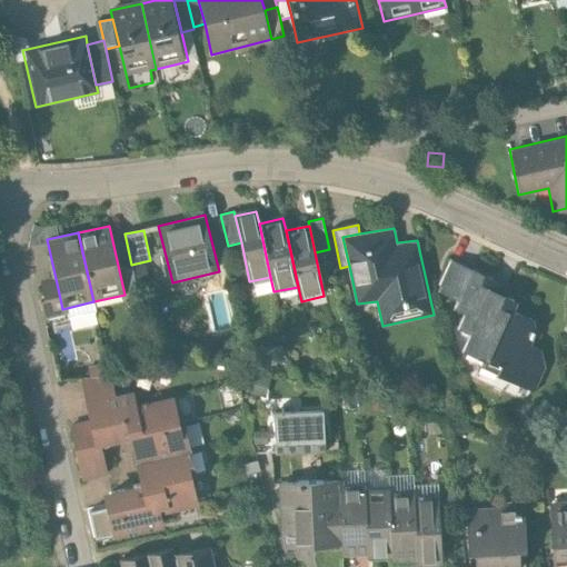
[(507,284),(450,259),(438,289),(455,298),(458,325),(467,329),(461,347),(500,365),(497,375),(535,389),(546,367),(540,348),(531,344),(537,330),(535,318),(513,309),(517,300),(503,294),(507,284)]
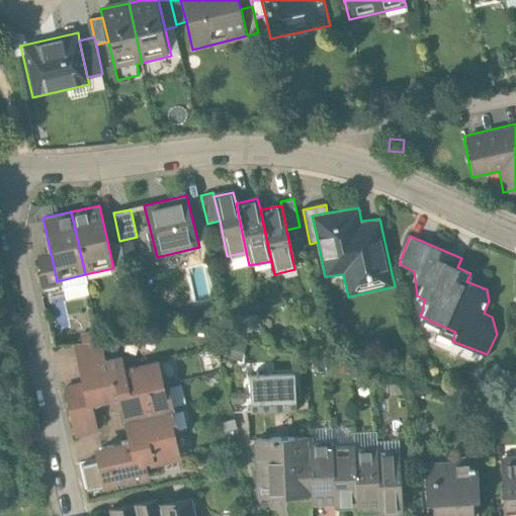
[(120,243),(108,246),(113,268),(114,272),(127,269),(120,243)]
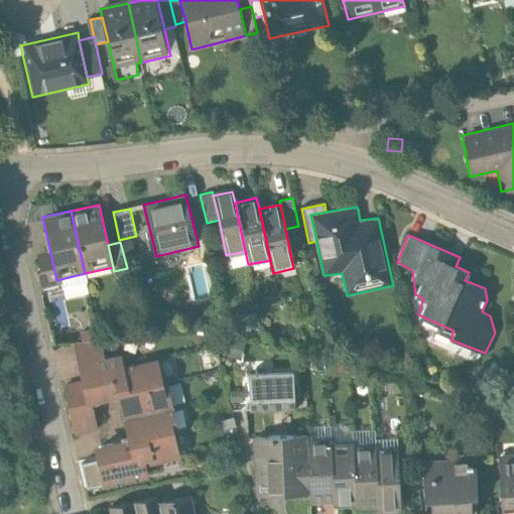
[(57,284),(56,280),(53,266),(35,270),(39,289),(57,284)]
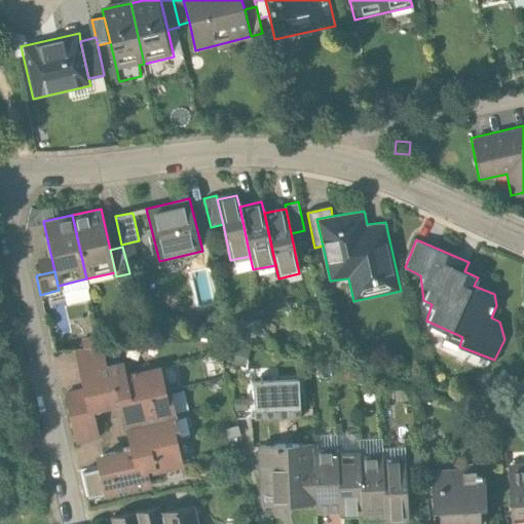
[(52,304),(44,306),(46,314),(54,312),(52,304)]
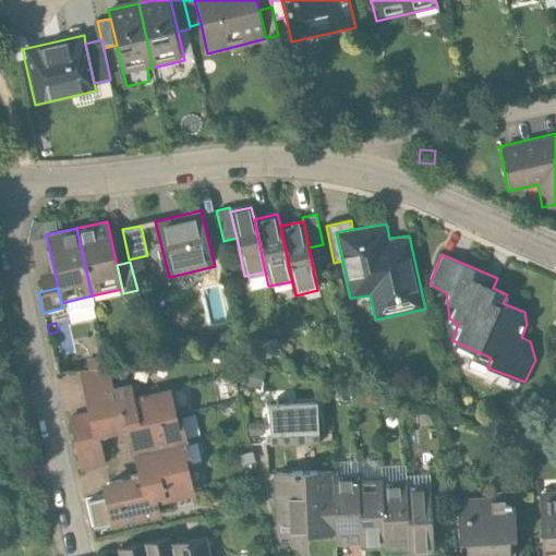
[(282,354),(277,340),(263,346),(268,360),(282,354)]
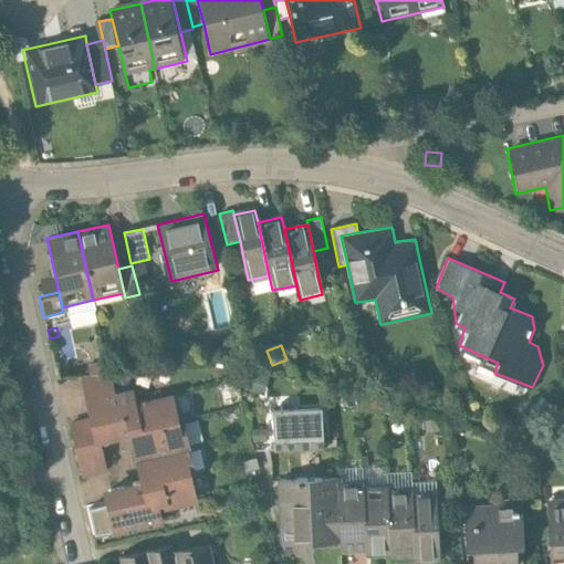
[(270,377),(249,372),(244,390),(264,396),(270,377)]
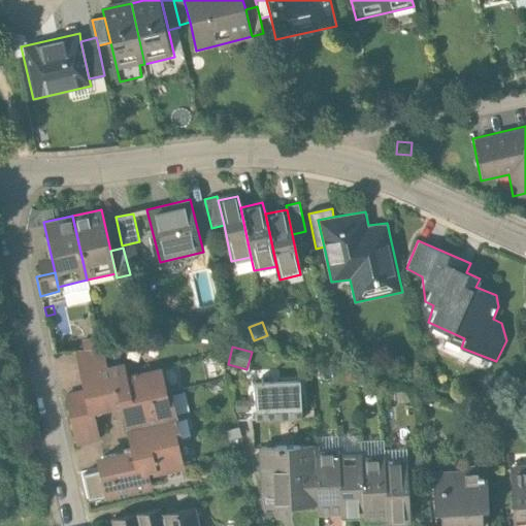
[(91,415),(119,409),(116,398),(130,395),(126,375),(124,363),(107,366),(104,349),(78,356),(86,390),(91,415)]
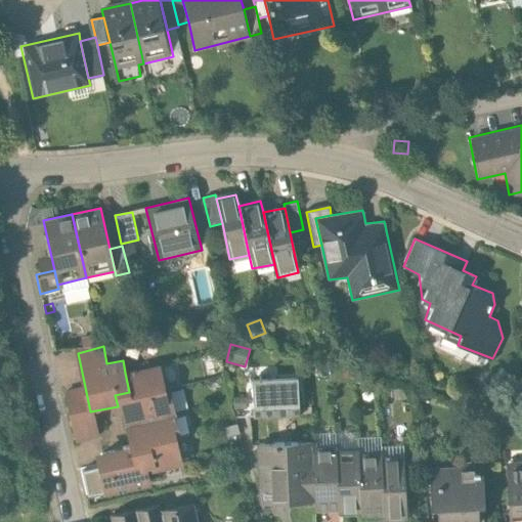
[(157,365),(125,373),(129,392),(115,395),(118,406),(121,424),(174,414),(172,401),(165,403),(157,365)]
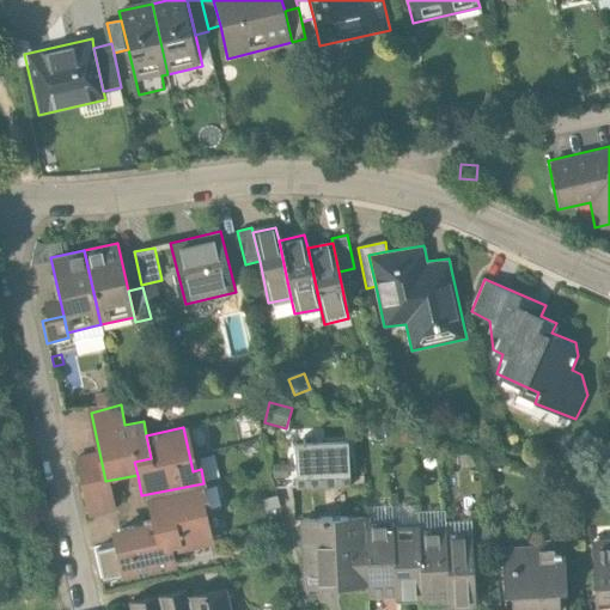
[(431,435),(415,435),(415,447),(431,447),(431,435)]
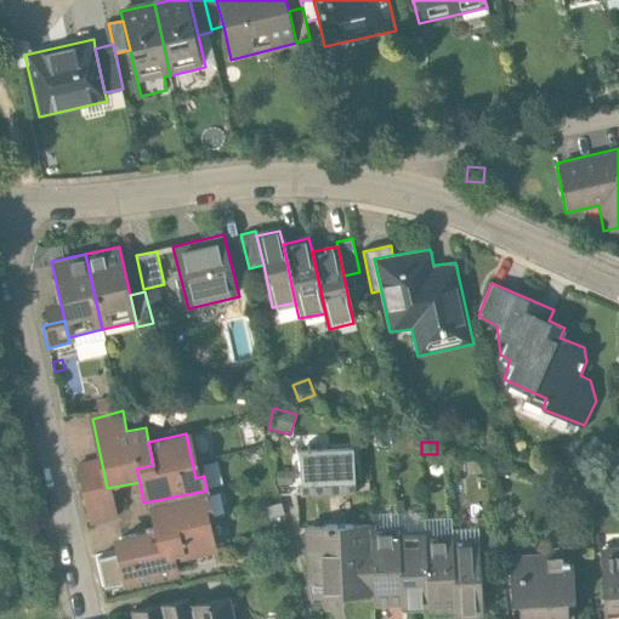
[(352,448),(297,452),(299,490),(300,498),(355,494),(352,448)]
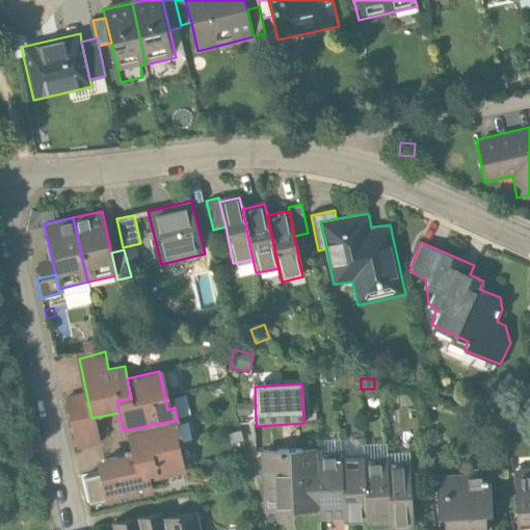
[(98,445),(91,418),(86,393),(63,398),(75,450),(98,445)]
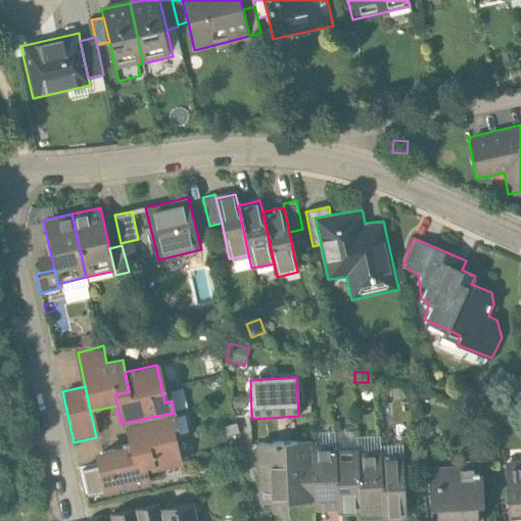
[(247,397),(234,397),(235,410),(247,410),(247,397)]
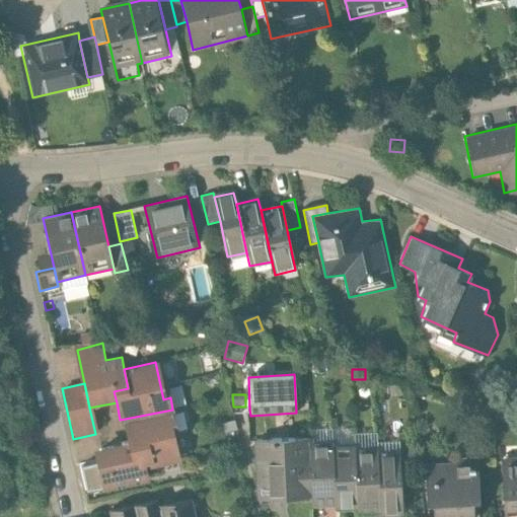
[(120,420),(126,443),(140,440),(146,467),(178,460),(170,423),(175,422),(172,410),(120,420)]
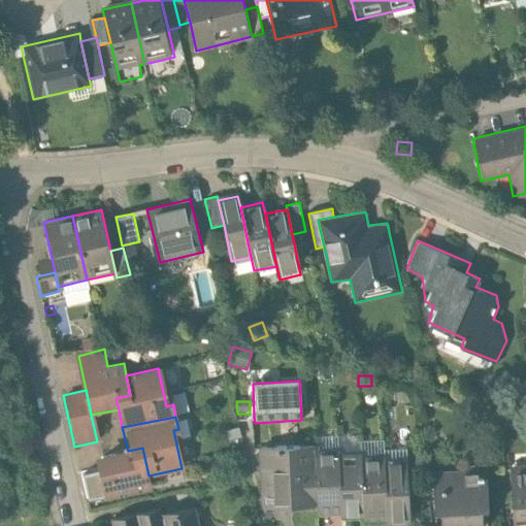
[(239,429),(226,431),(228,440),(241,437),(239,429)]
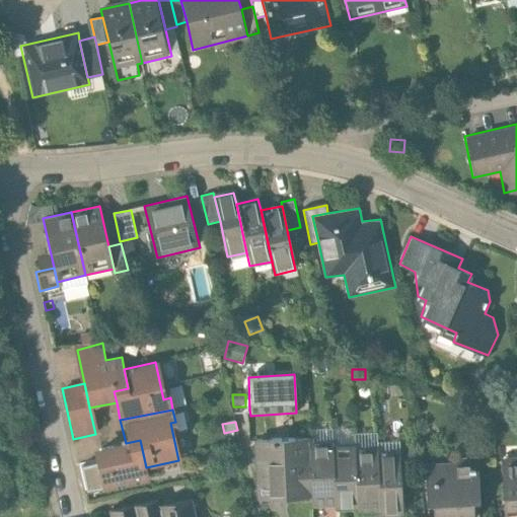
[(259,499),(311,496),(308,446),(308,438),(256,440),(259,499)]
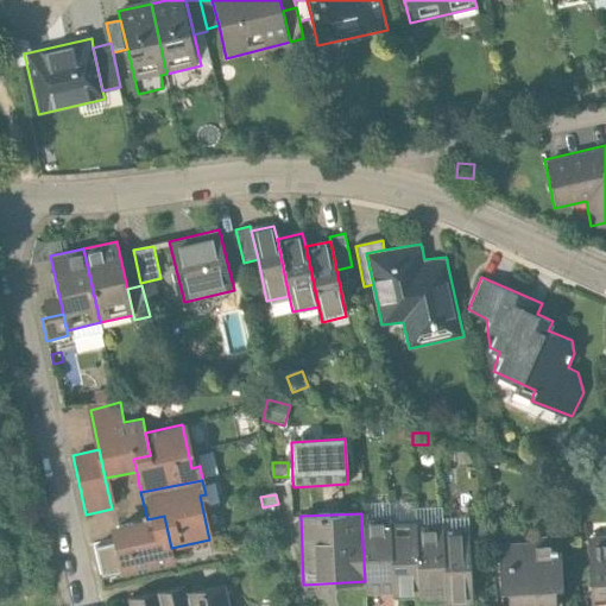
[(174,563),(171,548),(164,516),(147,519),(107,528),(117,575),(174,563)]
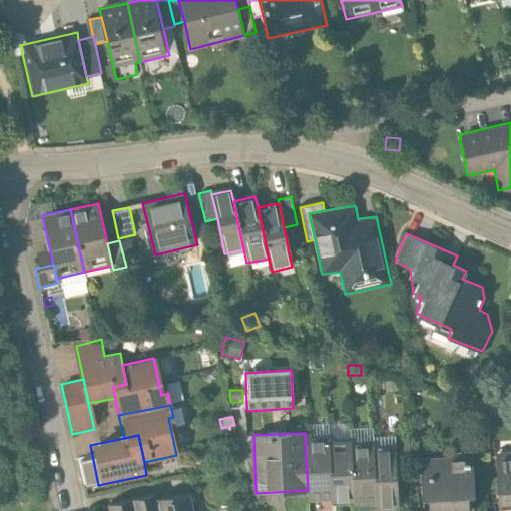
[(327,440),(305,441),(308,490),(309,502),(324,501),(330,501),(327,444),(327,440)]
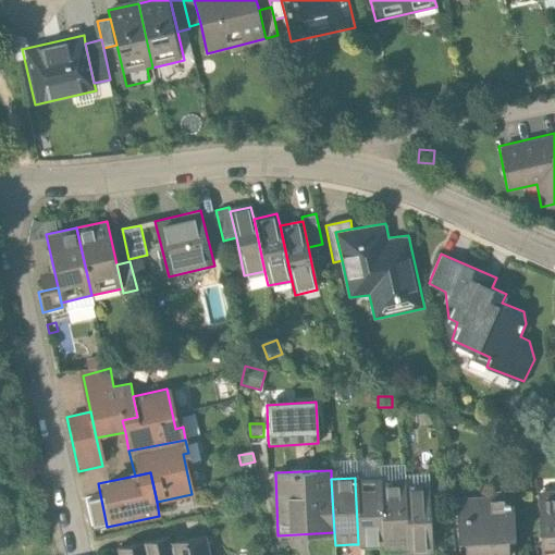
[(381,480),(355,482),(358,544),(358,549),(365,549),(384,547),(381,482),(381,480)]
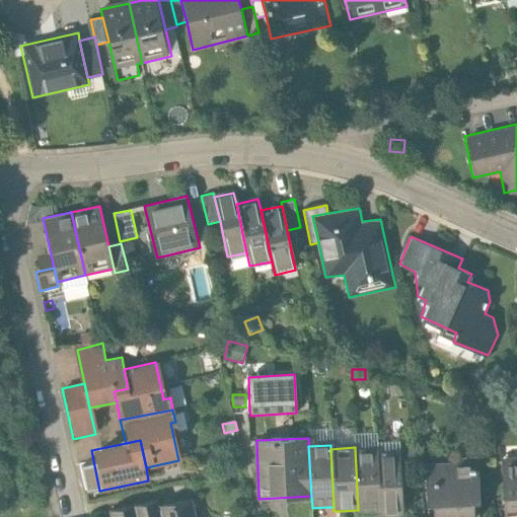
[(381,513),(378,453),(378,448),(355,449),(358,510),(358,514),(374,513),(381,513)]
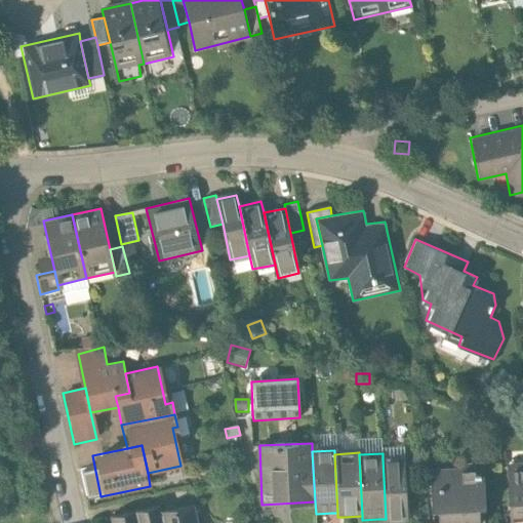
[(386,519),(386,522),(409,522),(406,457),(383,458),(386,519)]
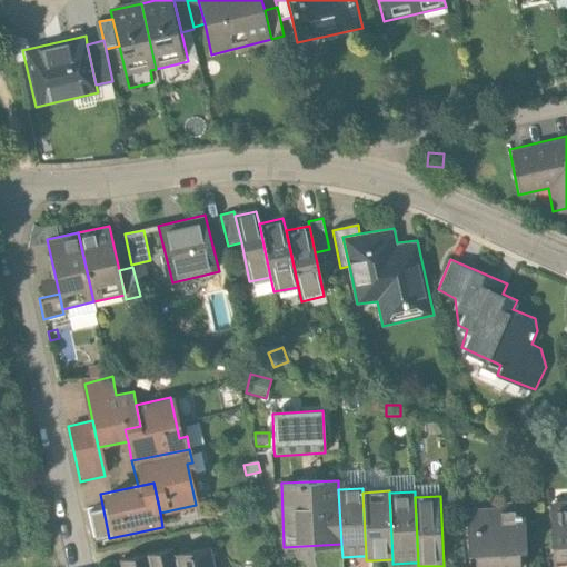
[(566,499),(549,500),(554,566),(566,564),(566,499)]
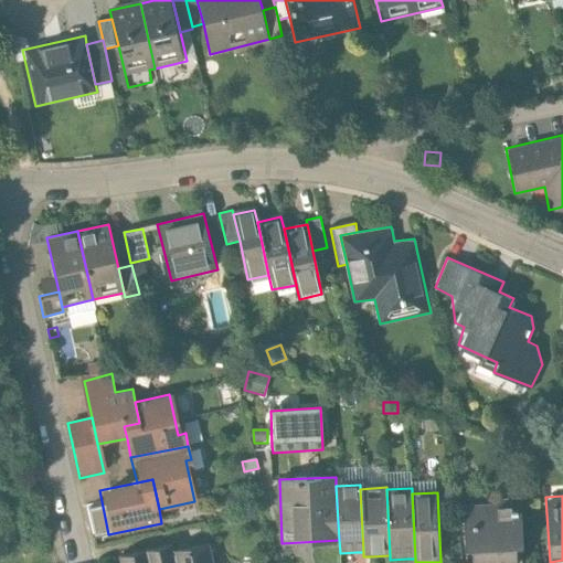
[(499,502),(461,506),(464,548),(469,548),(470,562),(513,562),(513,545),(521,545),(519,508),(500,509),(499,502)]
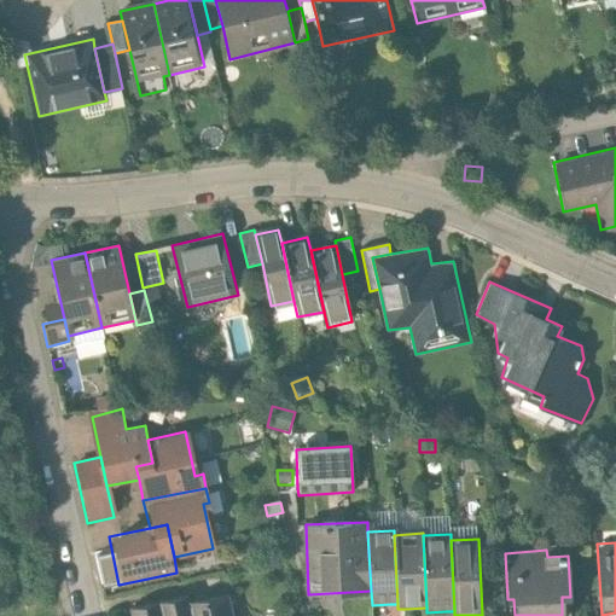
[(233,615),(228,596),(187,604),(190,615),(233,615)]
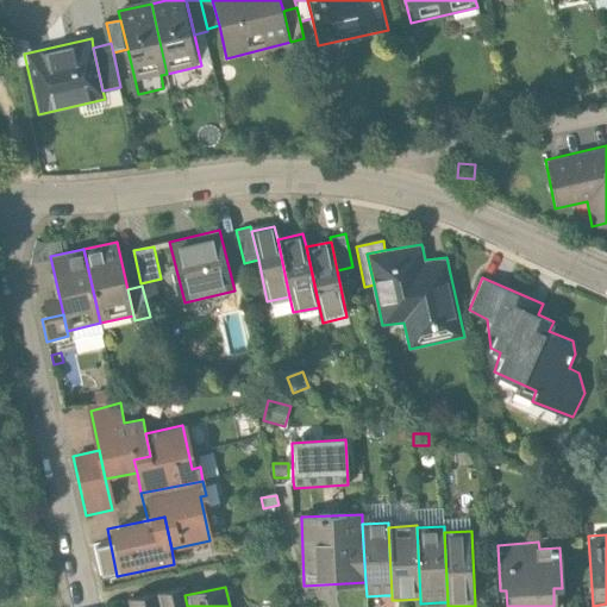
[(187,606),(185,595),(183,589),(156,595),(158,606),(187,606)]
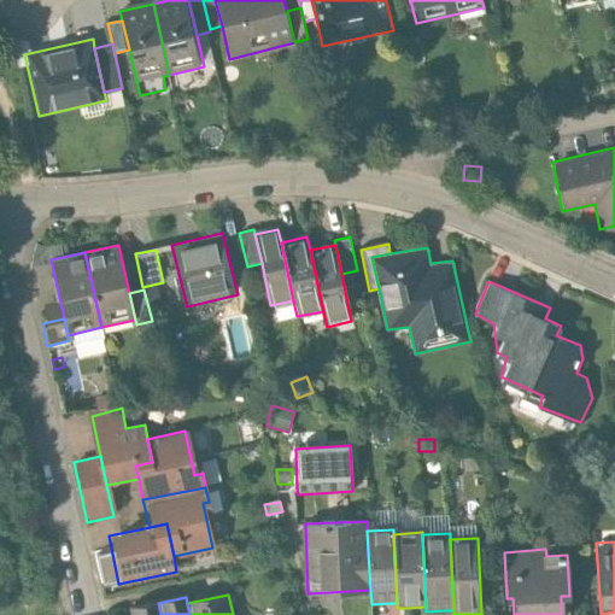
[(160,614),(158,603),(129,610),(130,614),(160,614)]
